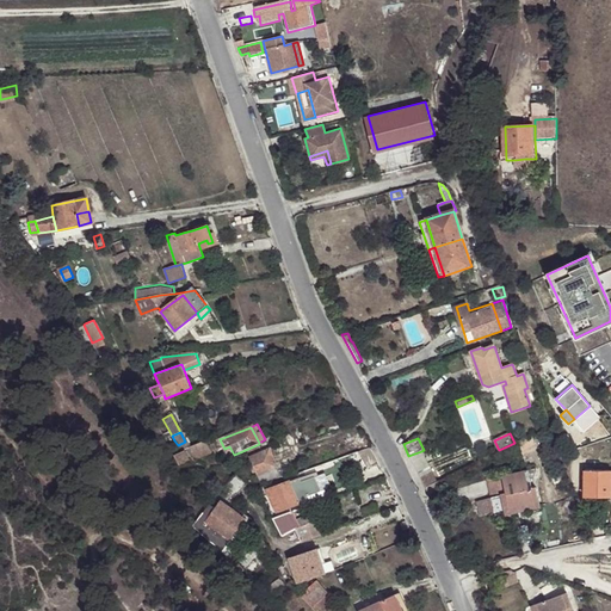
[(210,439),(204,442),(211,454),(217,450),(210,439)]
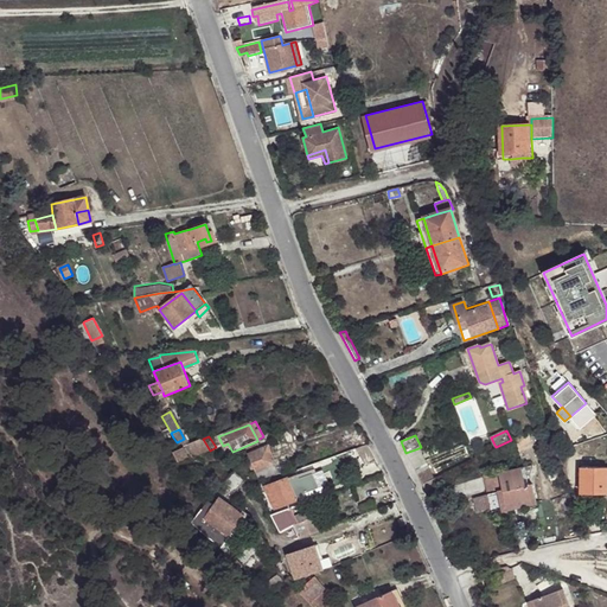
[(210,451),(203,439),(187,447),(192,457),(195,459),(210,451)]
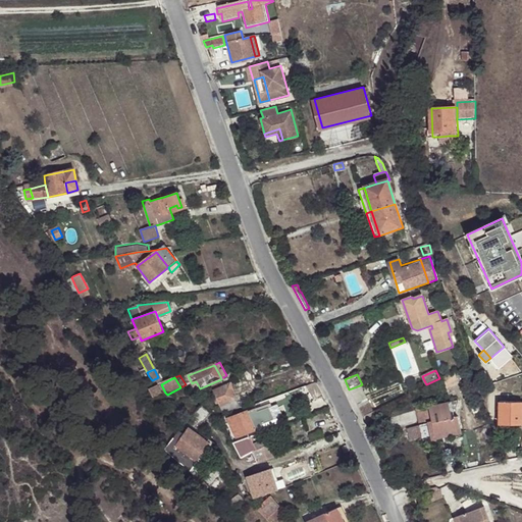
[(314,396),(321,392),(316,382),(309,385),(314,396)]
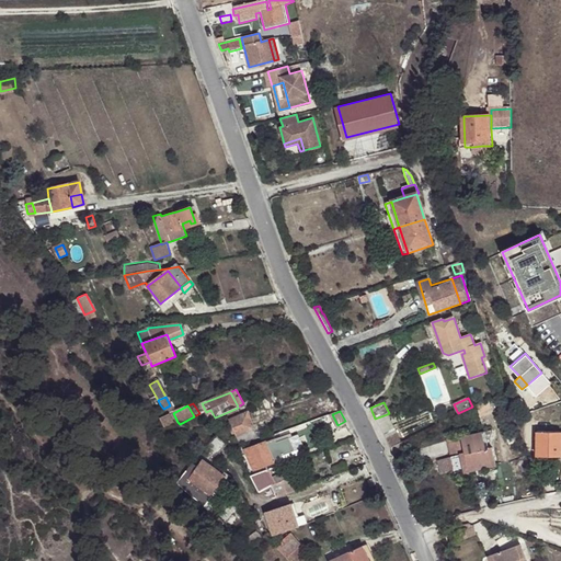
[(237,436),(239,436),(254,428),(248,413),(230,421),(231,423),(237,436)]
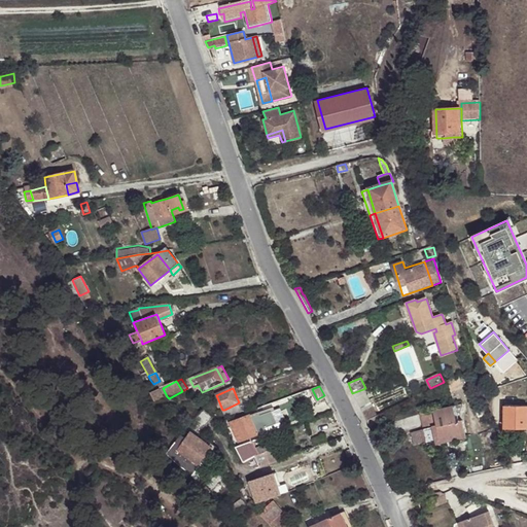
[(154,401),(162,397),(159,389),(151,394),(154,401)]
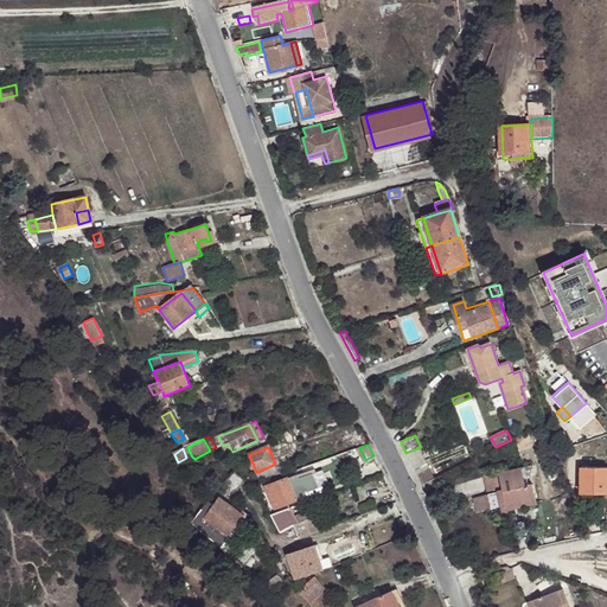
[(275,464),(259,472),(262,481),(280,472),(275,464)]
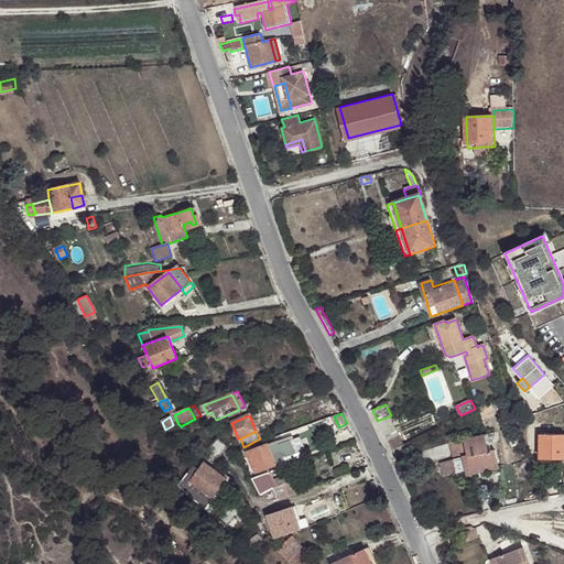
[(470,469),(498,463),(495,451),(497,449),(494,433),(464,440),(463,435),(447,438),(452,456),(454,468),(455,473),(465,470),(470,469)]
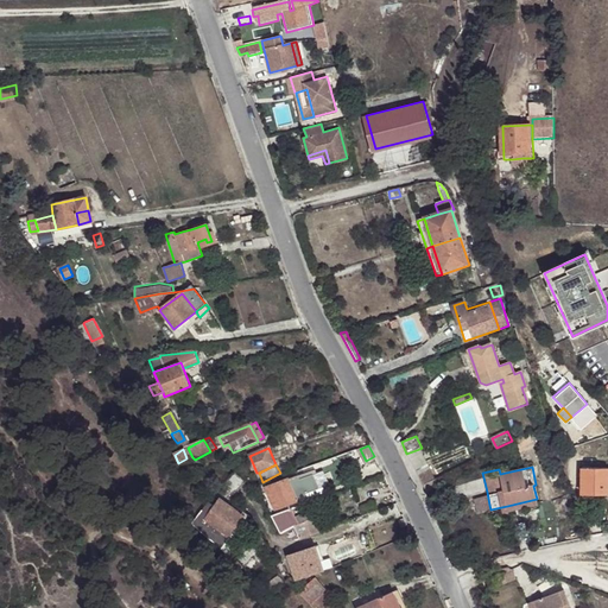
[(607,493),(607,468),(582,468),(582,483),(582,489),(582,494),(607,494),(607,493)]
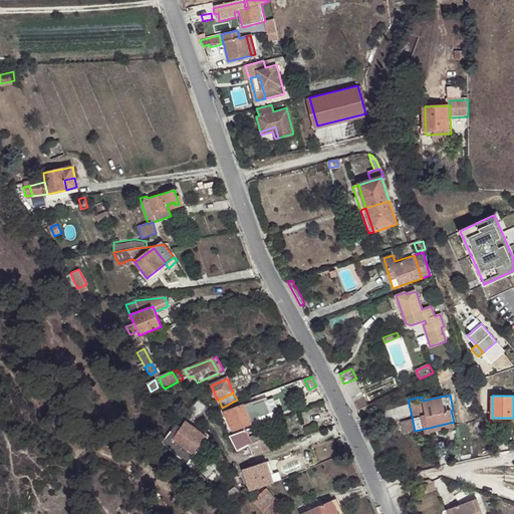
[(363,398),(353,404),(356,410),(367,405),(363,398)]
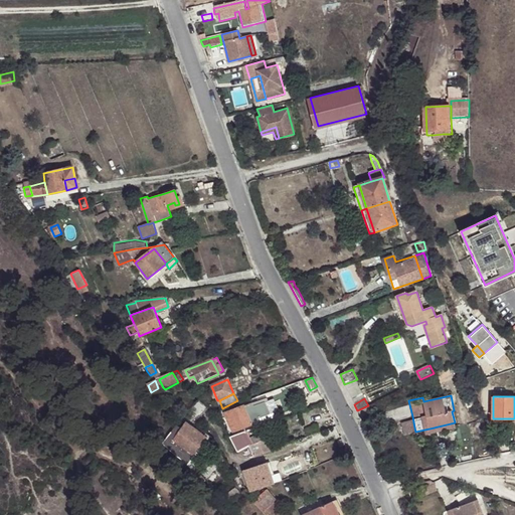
[(199,399),(197,402),(205,410),(208,407),(199,399)]
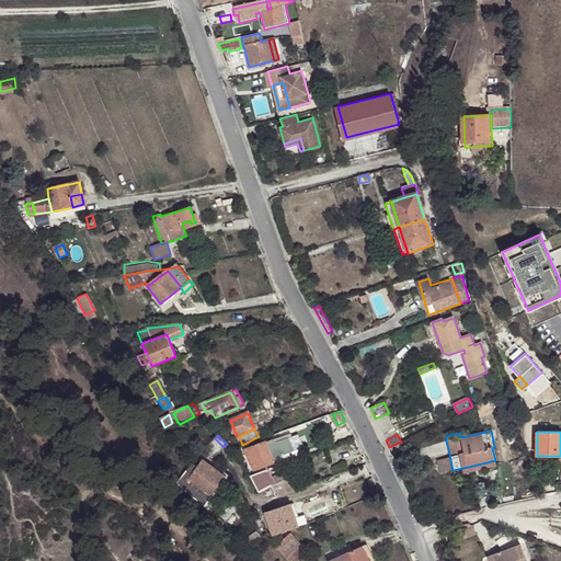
[(224,447),(215,438),(207,447),(209,450),(216,456),(224,447)]
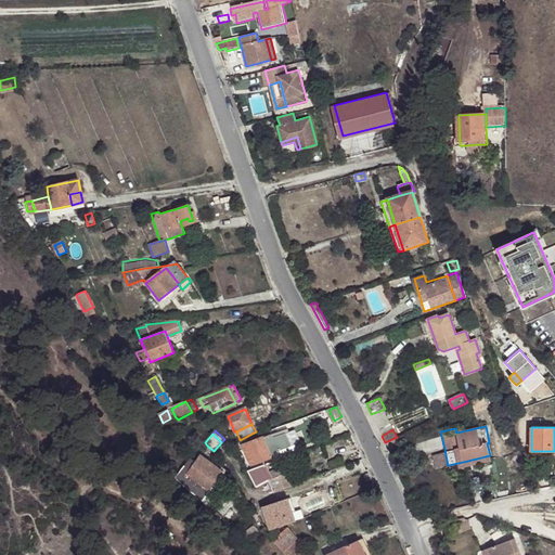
[(402,448),(399,436),(397,437),(385,442),(389,451),(402,448)]
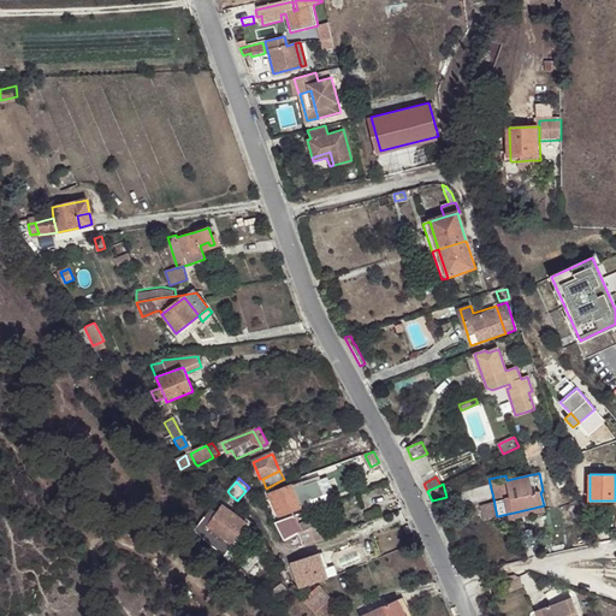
[(272,493),(274,498),(279,516),(302,508),(295,491),(294,486),(273,493),(272,493)]
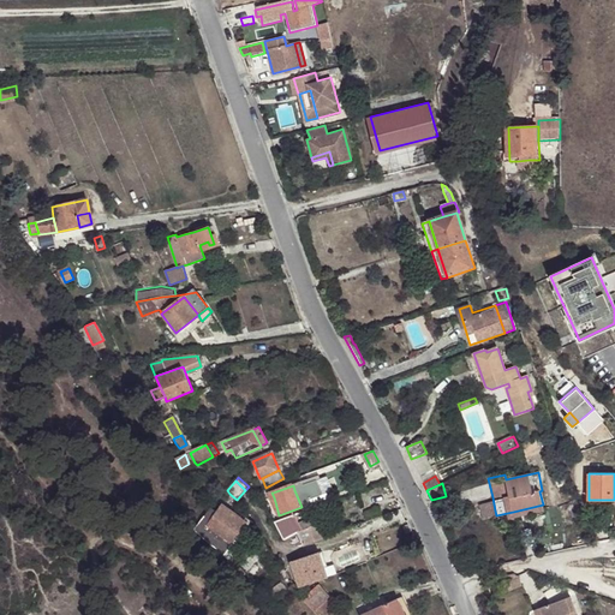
[(294,490),(302,507),(311,505),(304,487),(294,490)]
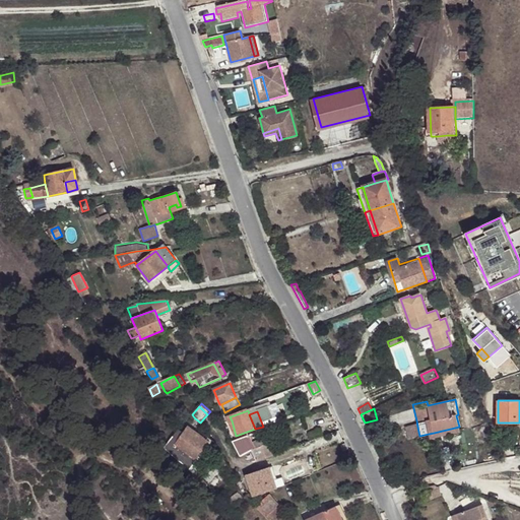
[(183,433),(176,443),(169,452),(184,463),(189,467),(208,442),(188,426),(183,433)]
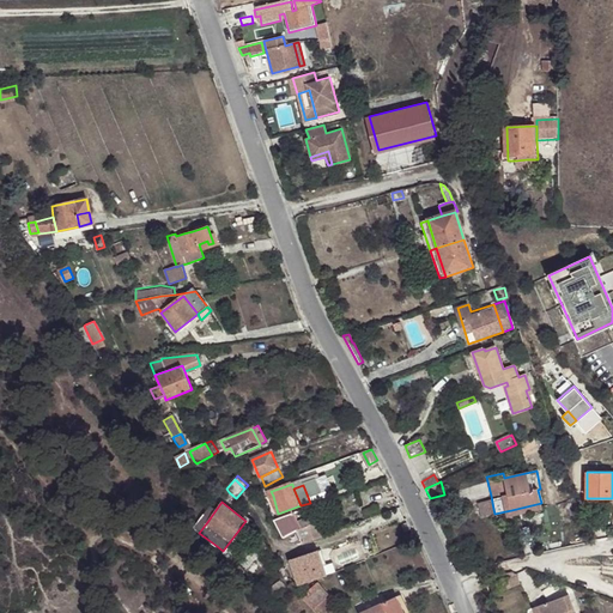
[(542,508),(541,503),(511,510),(505,511),(507,516),(542,508)]
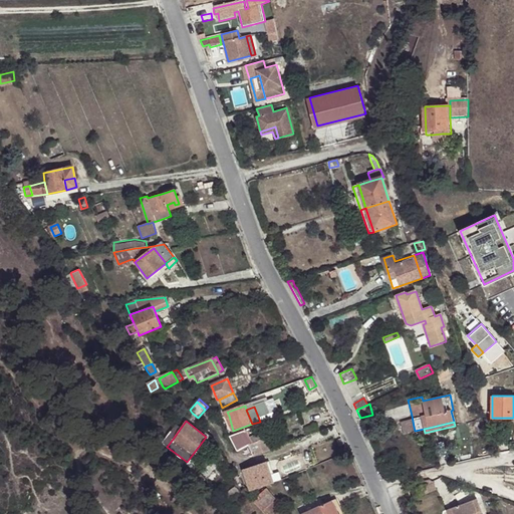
[(169,435),(174,438),(181,428),(177,424),(169,435)]
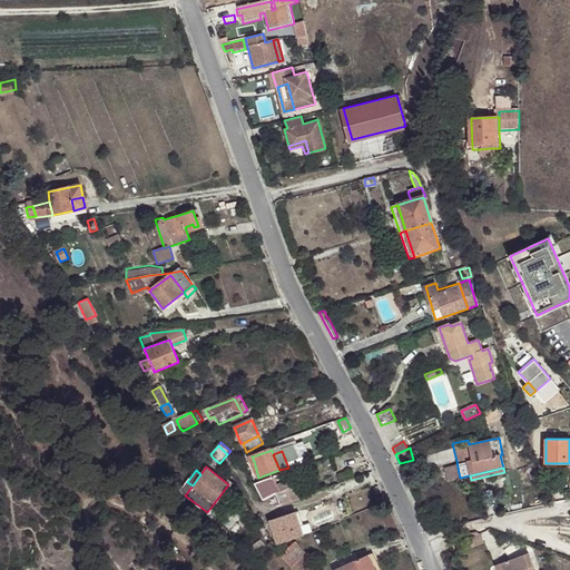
[(277,508),(303,498),(296,485),(292,487),(291,478),(290,472),(255,484),(263,501),(277,508)]
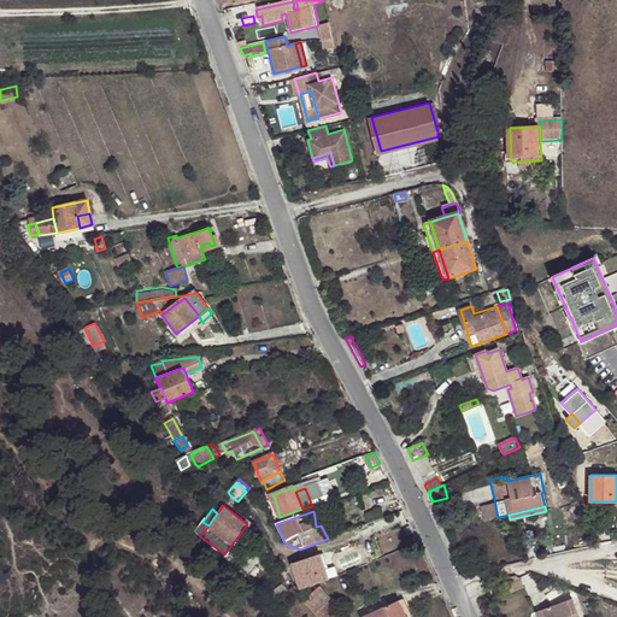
[(321,557),(293,566),(301,592),(330,581),(321,557)]
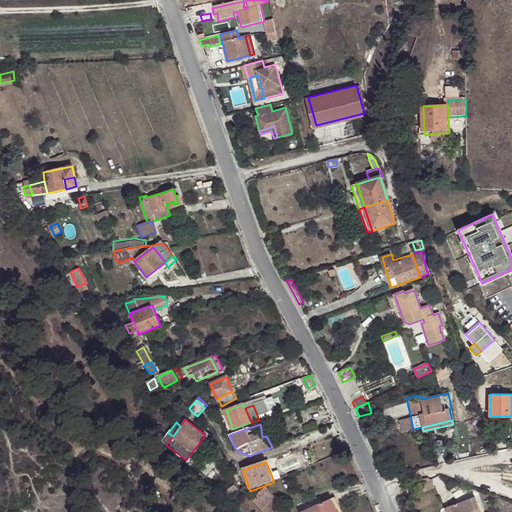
[(207,481),(194,468),(190,472),(203,485),(207,481)]
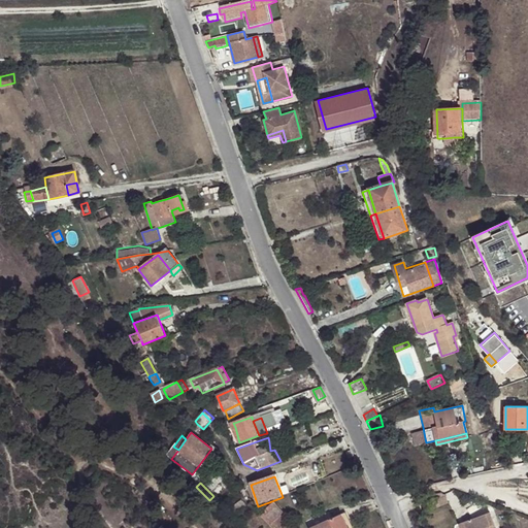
[(442,494),(430,497),(435,509),(449,504),(444,496),(442,494)]
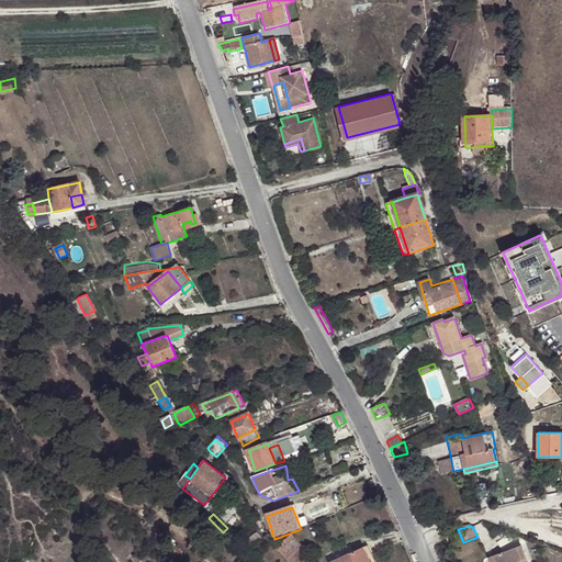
[(260,538),(257,532),(244,542),(248,547),(260,538)]
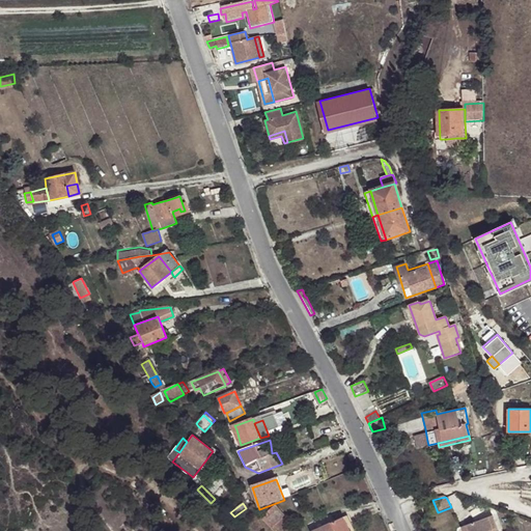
[(273,530),(294,530),(283,520),(284,519),(275,508),(262,519),(273,530)]
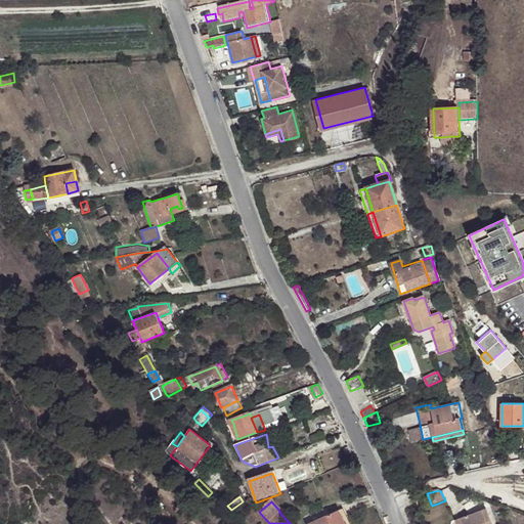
[(331,523),(346,523),(340,510),(328,516),(331,523)]
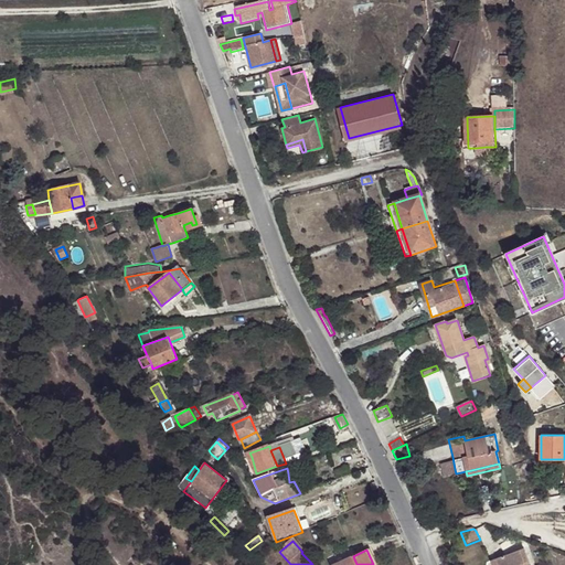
[(498,560),(499,564),(530,564),(524,550),(498,560)]
